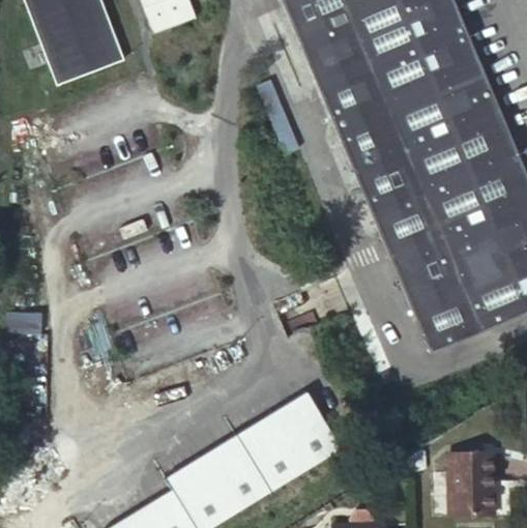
[(33,2),(59,81),(124,59),(103,0),(28,0),(30,3),(33,2)]
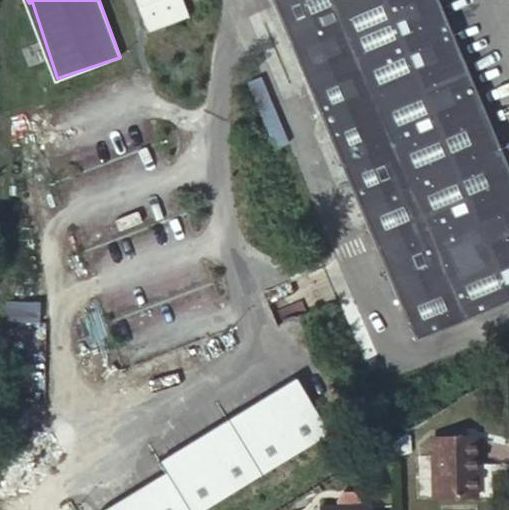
[(136,0),(150,35),(190,19),(183,0),(136,0)]
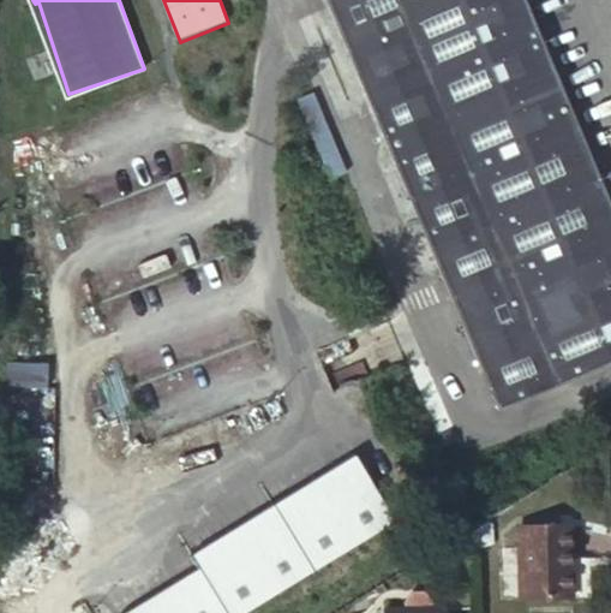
[(329,0),(498,408),(610,359),(610,207),(525,0),(329,0)]
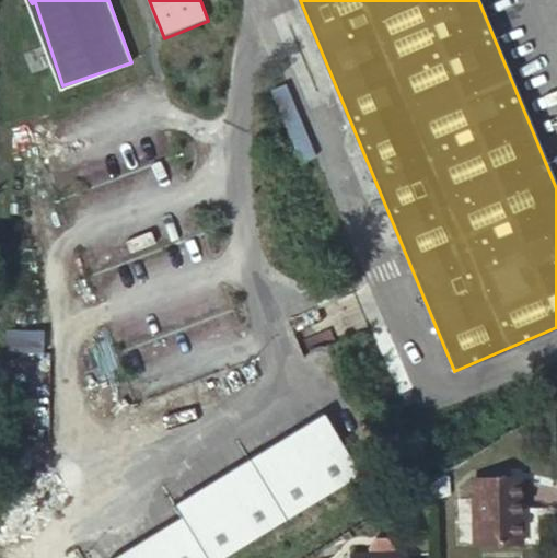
[(288,84),(275,89),(302,163),(315,159),(288,84)]
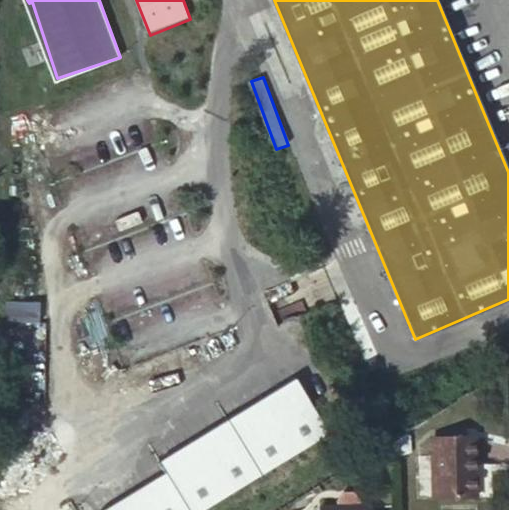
[(165,474),(105,509),(204,509),(331,433),(297,378),(158,464),(165,474)]
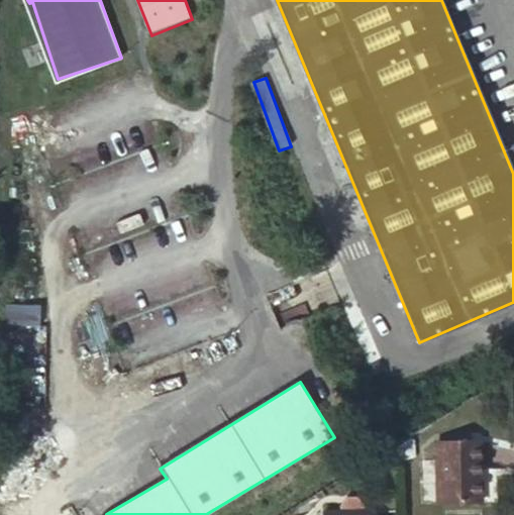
[(436,444),(438,505),(483,503),(482,443),(436,444)]
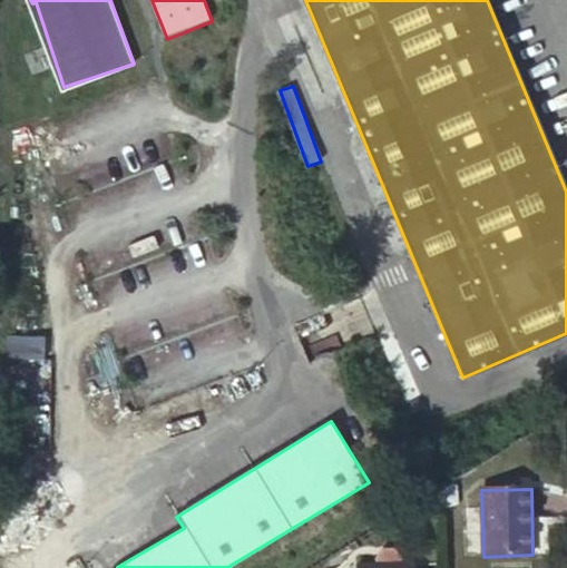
[(413,567),(413,565),(401,565),(401,558),(393,550),(382,550),(375,559),(375,566),(358,566),(358,567),(413,567)]
